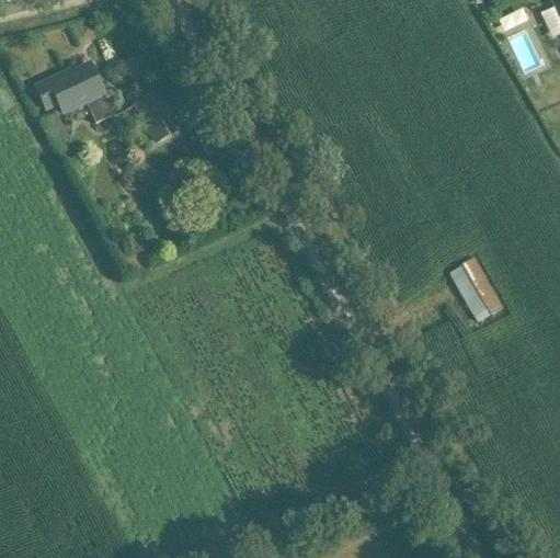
[(133,81),(144,76),(133,54),(122,60),(133,81)]
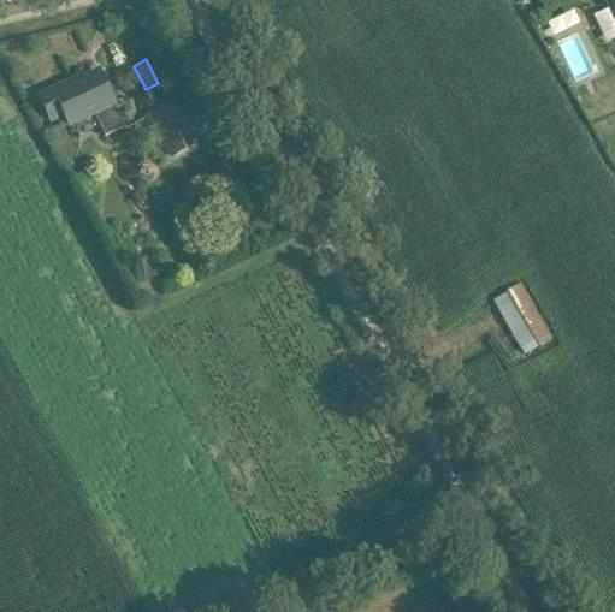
[(112,101),(98,70),(71,82),(69,79),(37,94),(51,122),(64,116),(69,125),(94,112),(105,134),(124,124),(113,101),(112,101)]
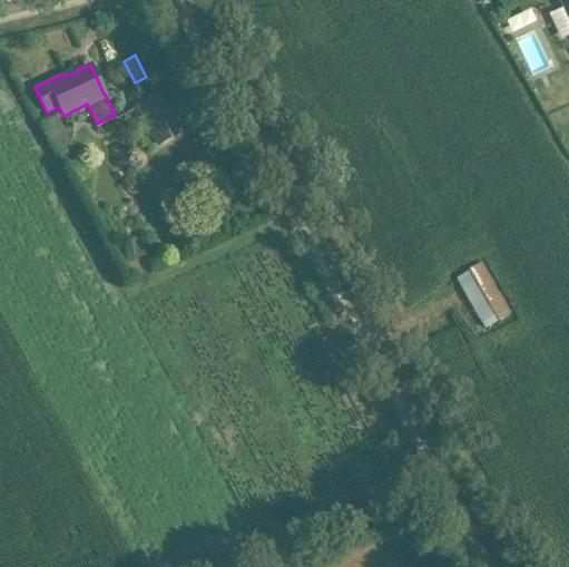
[(157,143),(179,130),(158,93),(136,105),(157,143)]
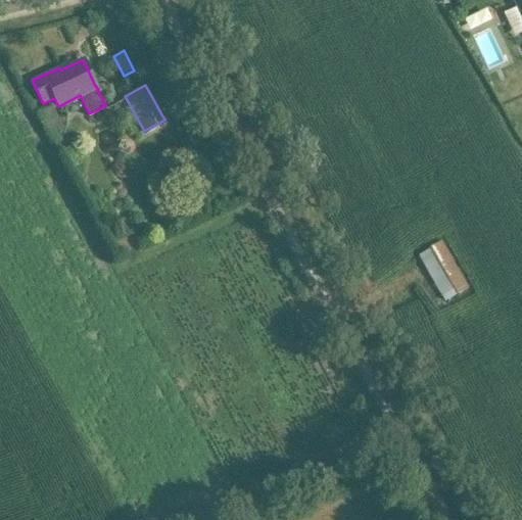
[(117,245),(136,236),(132,229),(113,238),(117,245)]
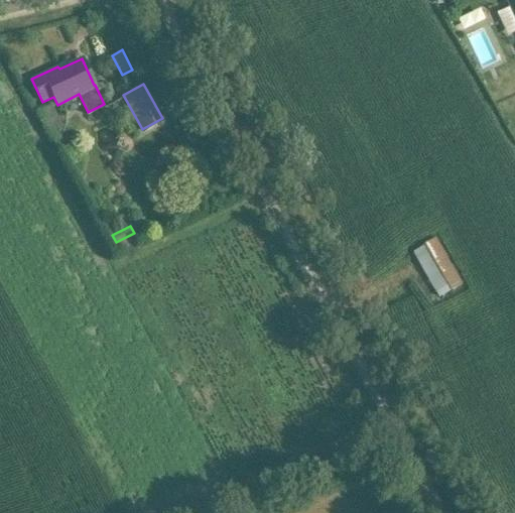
[(119,249),(137,240),(134,233),(116,242),(119,249)]
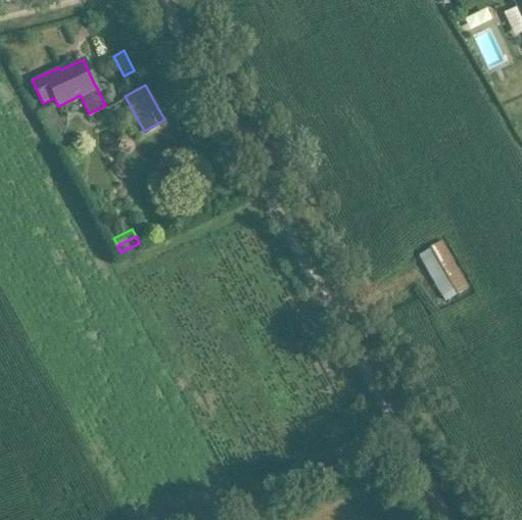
[(445,299),(466,286),(440,241),(418,253),(445,299)]
